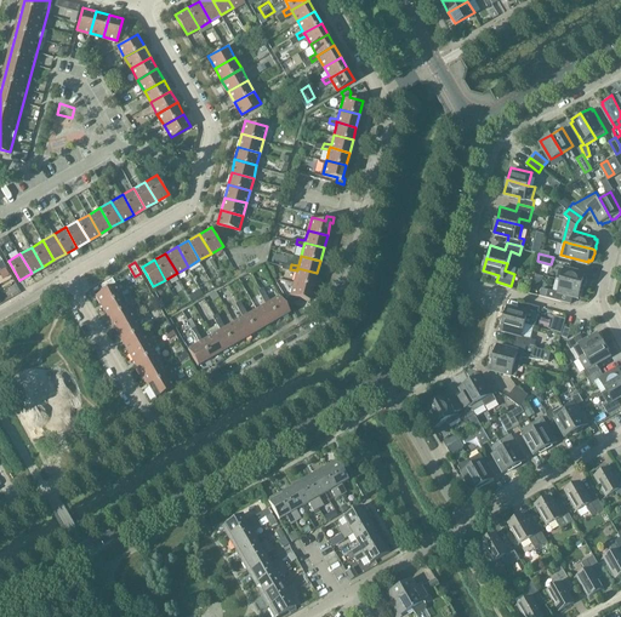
[(585,273),(586,272),(559,264),(557,276),(562,278),(582,284),(586,285),(586,283),(587,279),(587,276),(587,273),(585,273)]
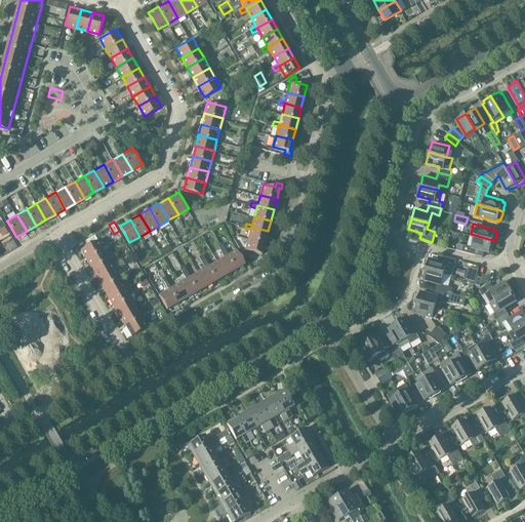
[(251,227),(251,229),(248,238),(265,242),(268,231),(251,227)]
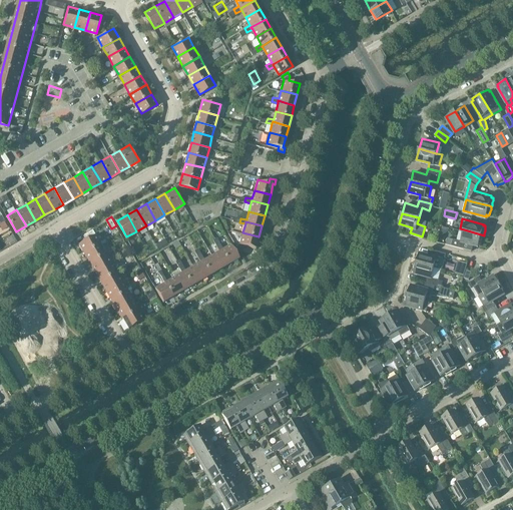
[(461,239),(453,237),(448,236),(446,242),(464,247),(465,241),(478,244),(481,234),(464,229),(461,239)]
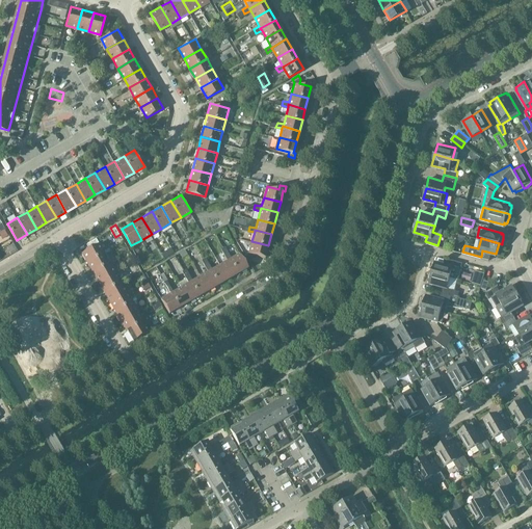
[(88,262),(105,252),(99,241),(82,252),(88,262)]
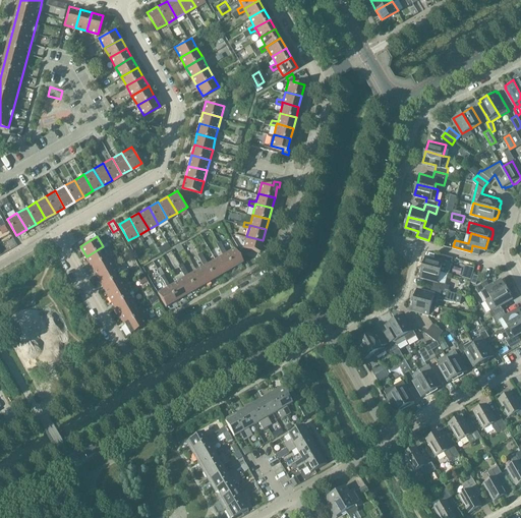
[(246,236),(244,247),(240,249),(243,254),(247,252),(248,248),(259,251),(263,240),(246,236)]
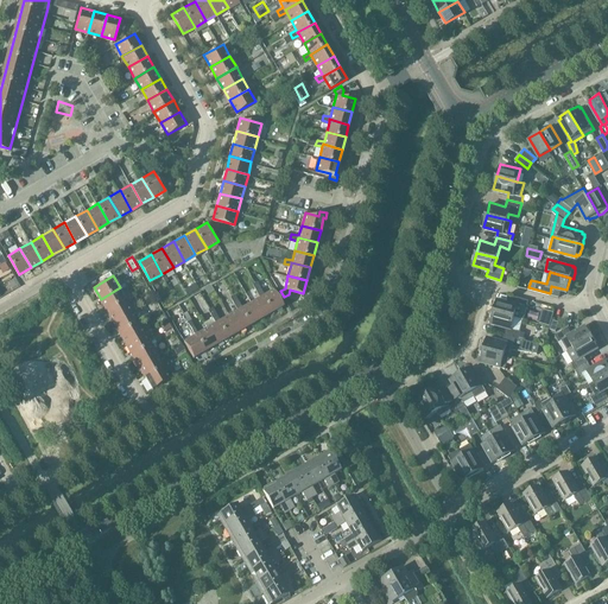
[(263,294),(272,311),(284,304),(274,287),(265,293),(261,286),(257,288),(260,296),(263,294)]
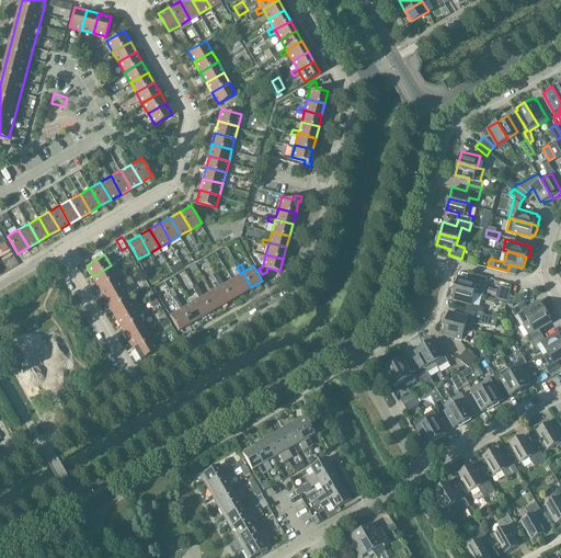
[(111,265),(93,276),(99,286),(116,276),(111,265)]
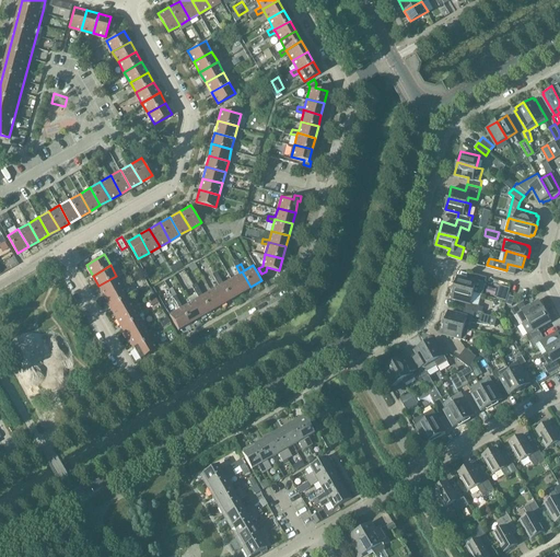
[(251,287),(242,271),(240,273),(232,277),(241,292),(251,287)]
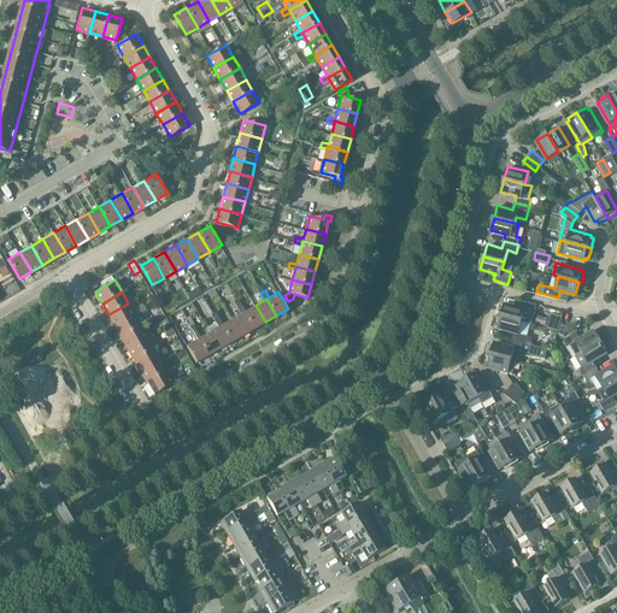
[(505,302),(501,314),(522,320),(524,313),(534,314),(536,302),(522,299),(521,306),(505,302)]
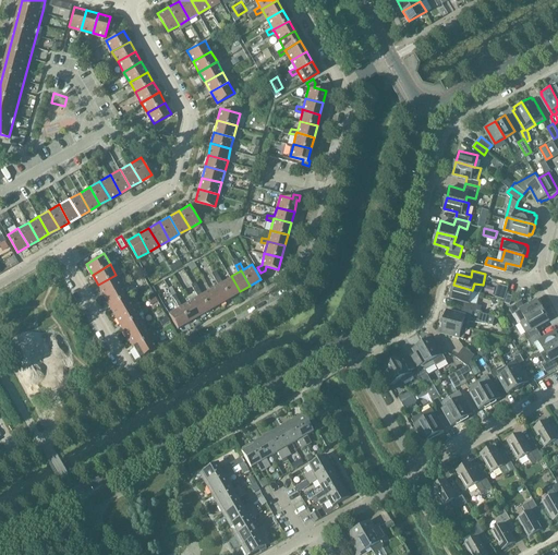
[(116,275),(98,285),(105,294),(122,285),(116,275)]
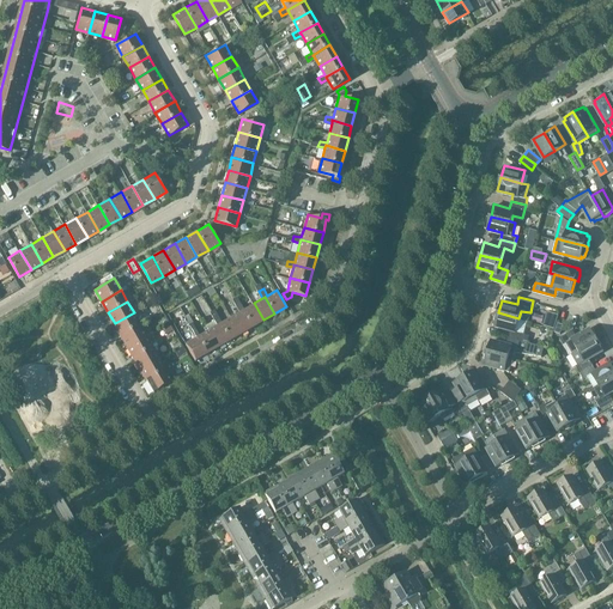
[(254,303),(244,308),(241,302),(236,304),(240,311),(242,309),(252,327),(263,320),(254,303)]
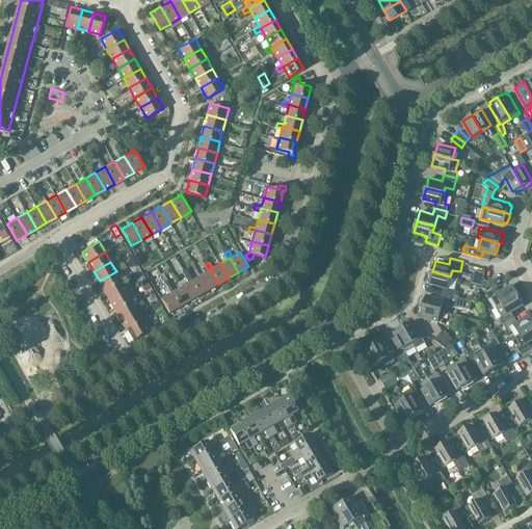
[(201,274),(209,289),(218,284),(210,268),(208,270),(201,274)]
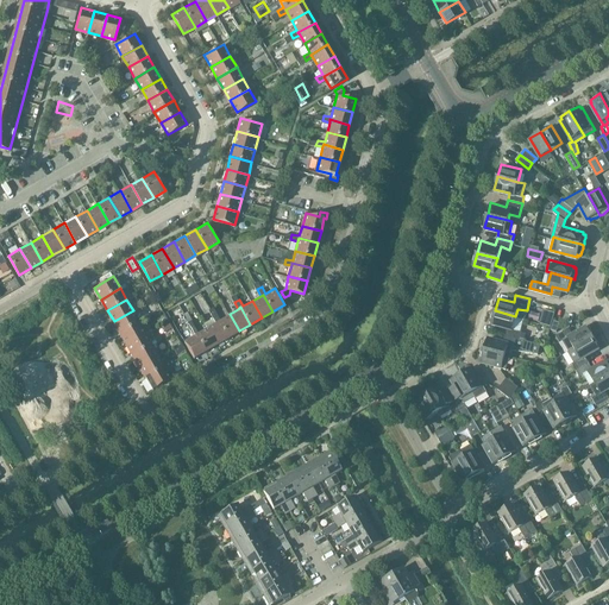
[(507,327),(506,333),(520,338),(521,329),(512,327),(515,316),(495,310),(491,309),(490,320),(493,321),(491,322),(507,327)]
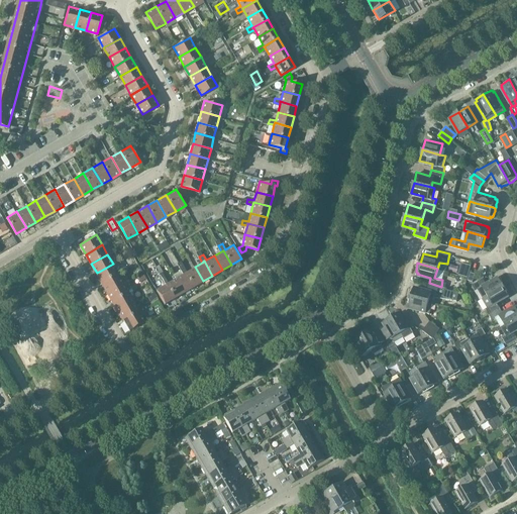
[(113,264),(97,273),(102,283),(118,273),(113,264)]
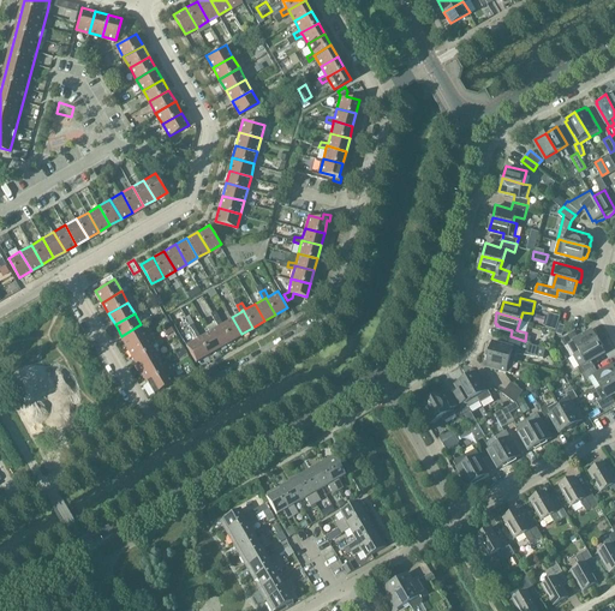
[(232,317),(222,322),(219,316),(214,318),(219,324),(221,323),(231,340),(242,334),(232,317)]
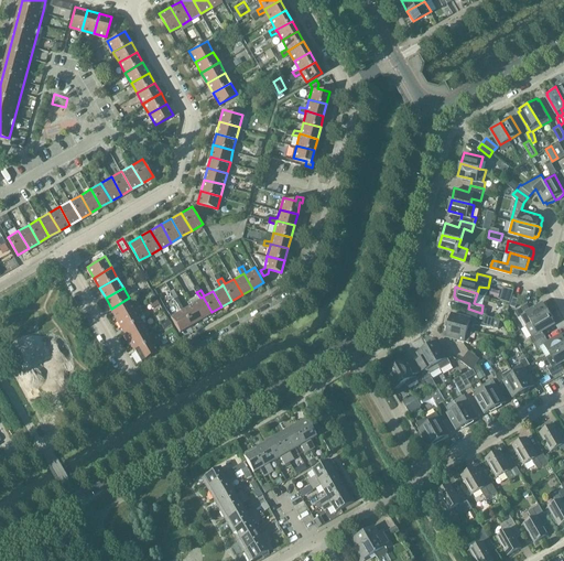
[(203,297),(201,298),(192,303),(201,319),(212,312),(203,297)]
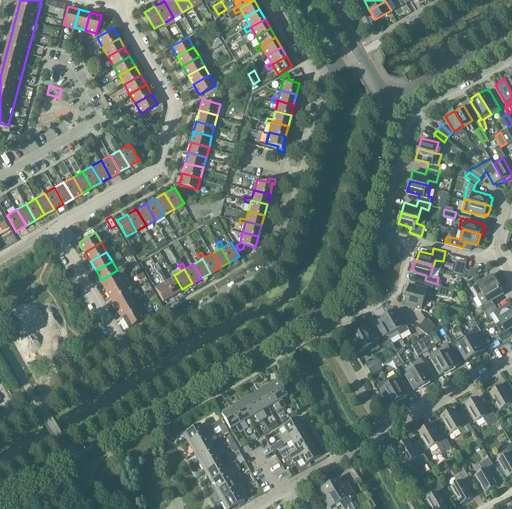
[(117,270),(101,280),(106,289),(123,280),(117,270)]
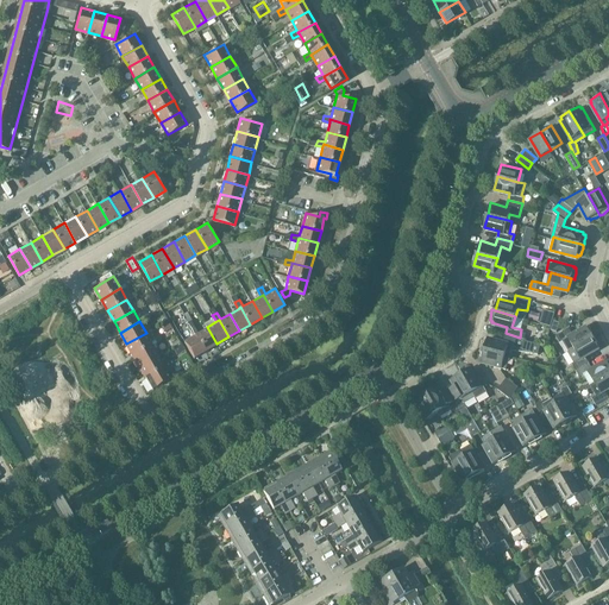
[(560,340),(563,339),(569,350),(592,335),(586,325),(572,333),(569,326),(556,334),(560,340)]
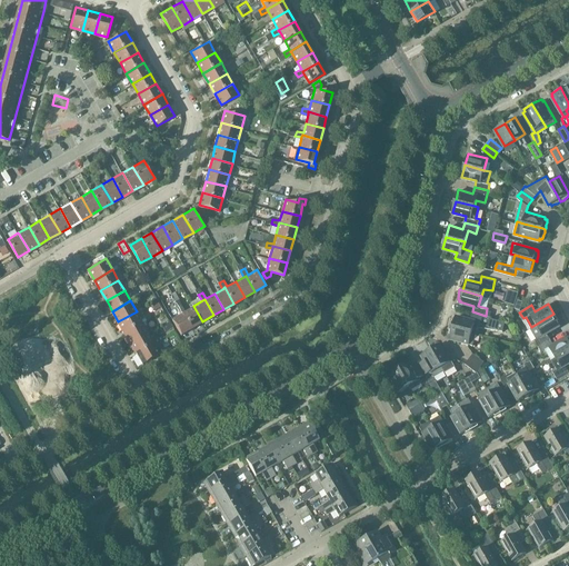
[(193,306),(186,310),(182,305),(178,307),(181,313),(183,311),(192,327),(202,321),(193,306)]
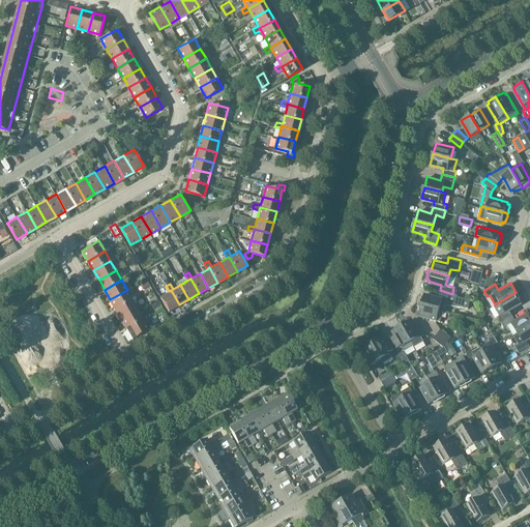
[(127,290),(110,299),(116,309),(133,299),(130,296),(127,290)]
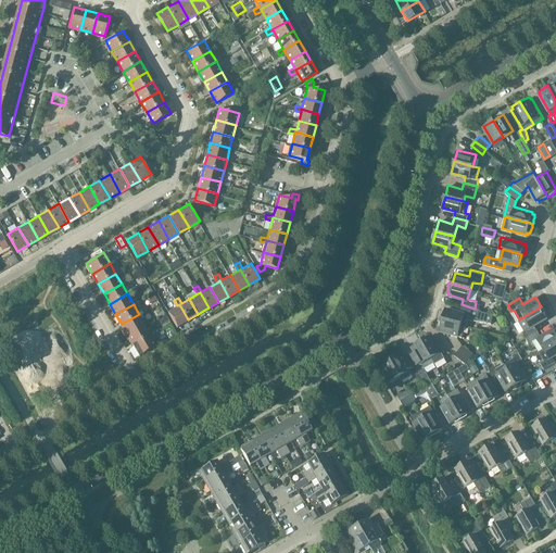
[(179,304),(177,305),(168,311),(177,326),(188,319),(179,304)]
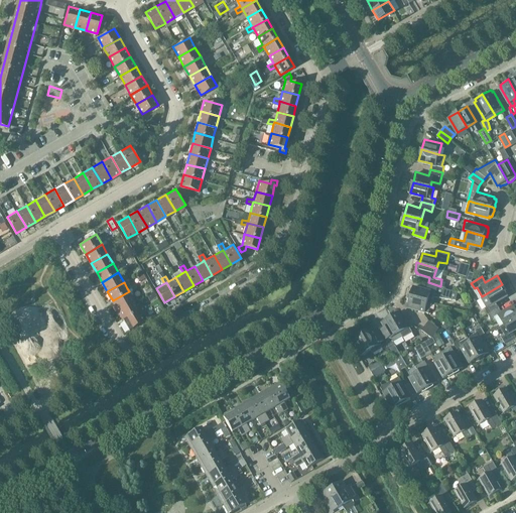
[(440,286),(428,282),(426,288),(413,285),(410,295),(431,301),(433,295),(456,298),(458,290),(440,286)]
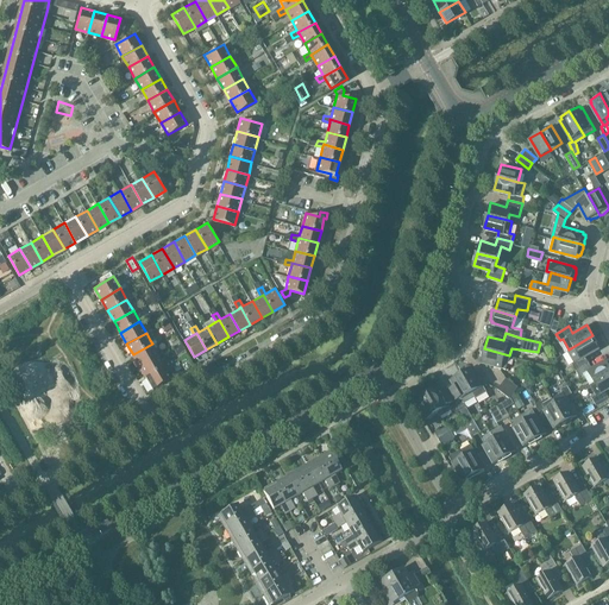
[(592,335),(569,350),(567,351),(573,360),(572,361),(576,369),(589,360),(585,354),(598,347),(592,335)]
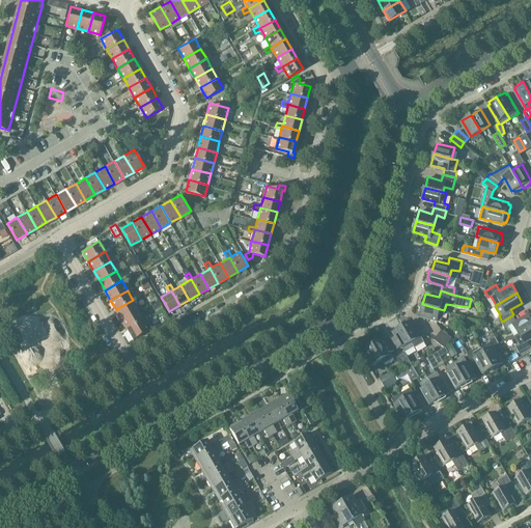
[(159,299),(152,302),(156,307),(162,304),(159,299)]
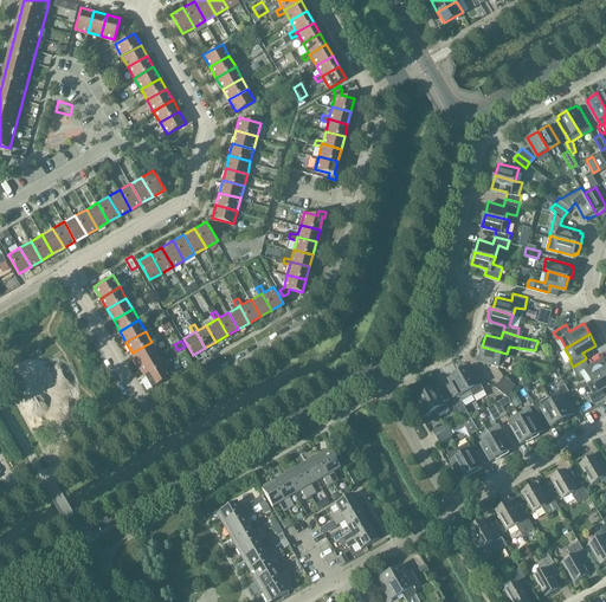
[(152,342),(133,353),(139,364),(158,353),(152,342)]
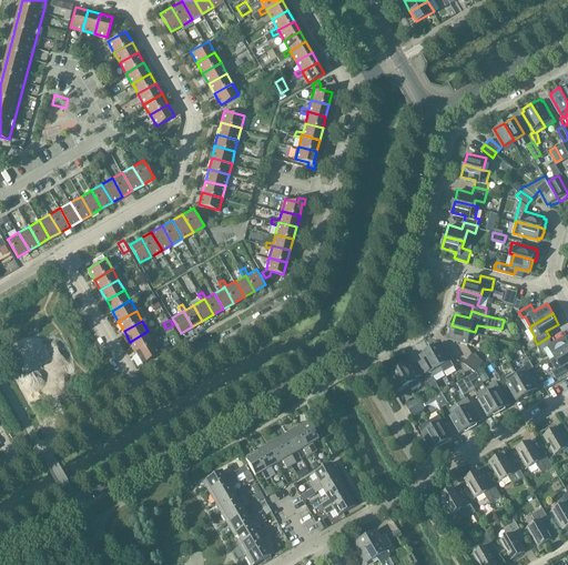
[(449,338),(468,342),(472,343),(475,332),(452,325),(449,338)]
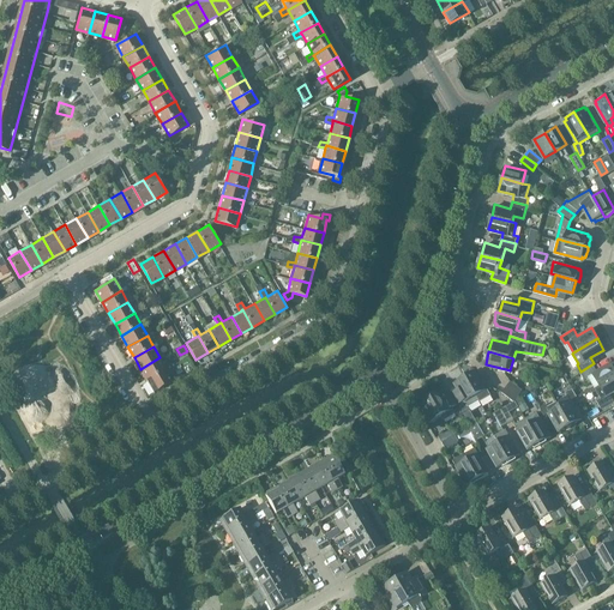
[(160,357),(140,369),(148,380),(167,369),(160,357)]
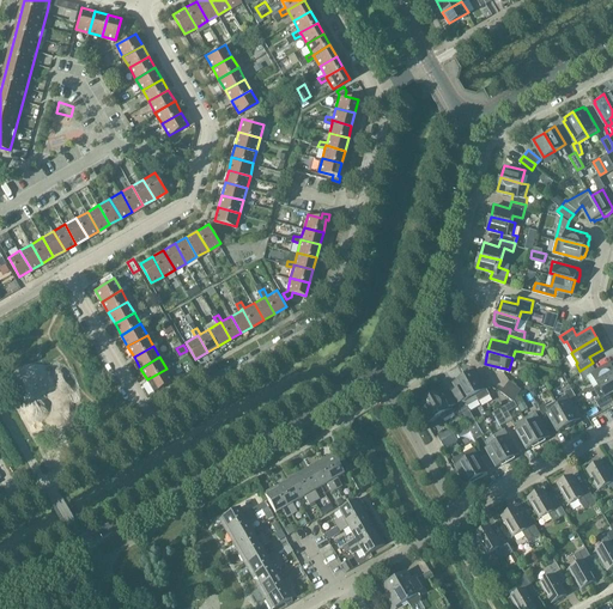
[(612,373),(612,360),(611,363),(610,361),(596,369),(593,363),(580,371),(583,377),(587,376),(593,385),(612,373)]
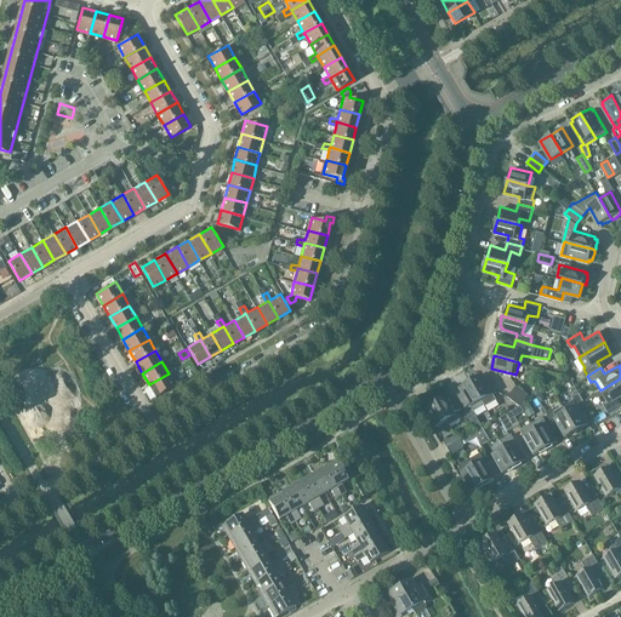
[(181,366),(169,373),(170,376),(183,369),(181,366)]
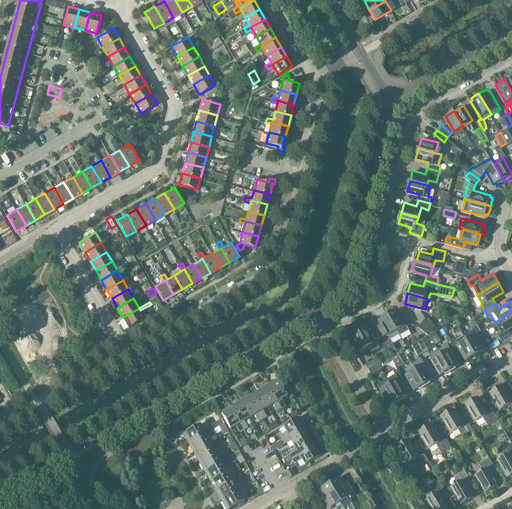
[(123,317),(128,327),(145,318),(140,310),(139,308),(123,317)]
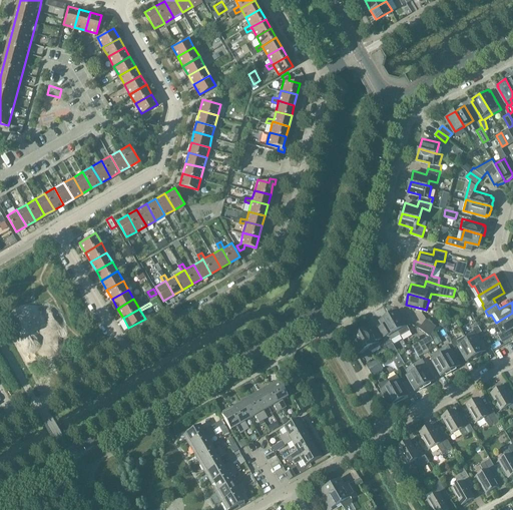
[(399,309),(389,314),(400,333),(401,334),(411,329),(408,324),(399,309)]
